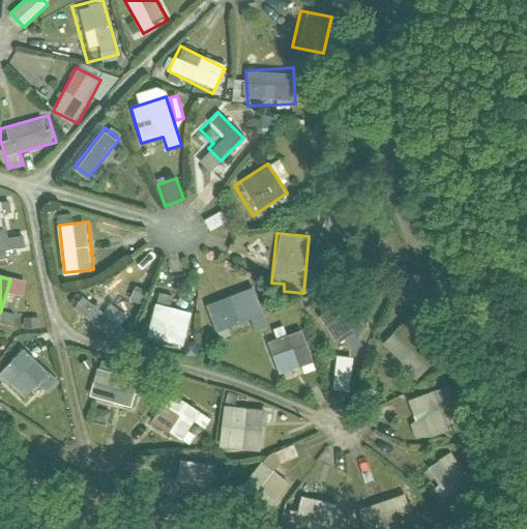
[(86,280),(68,300),(110,336),(127,317),(86,280)]
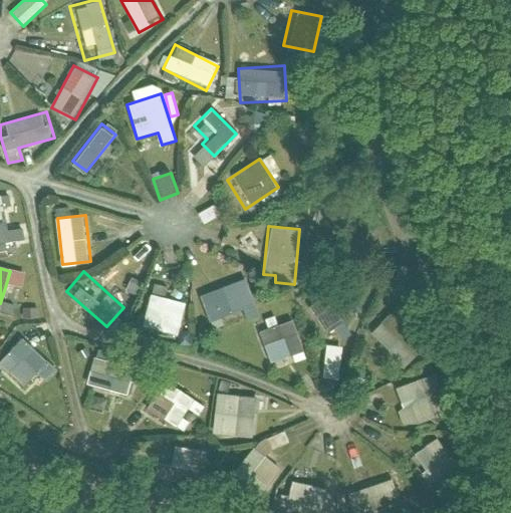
[(259,317),(244,278),(202,295),(212,321),(245,308),(249,320),(259,317)]
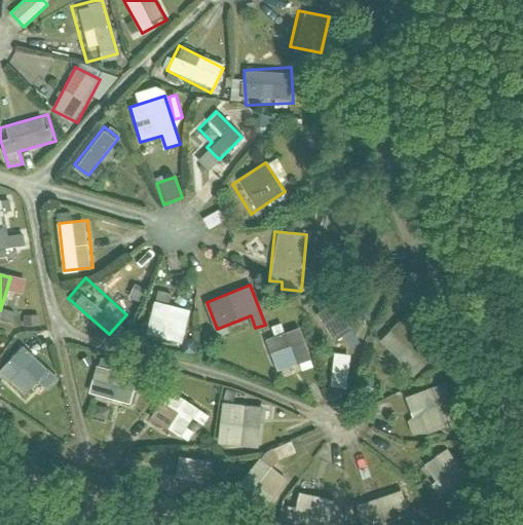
[(182,343),(189,307),(167,303),(170,291),(155,289),(146,336),(182,343)]
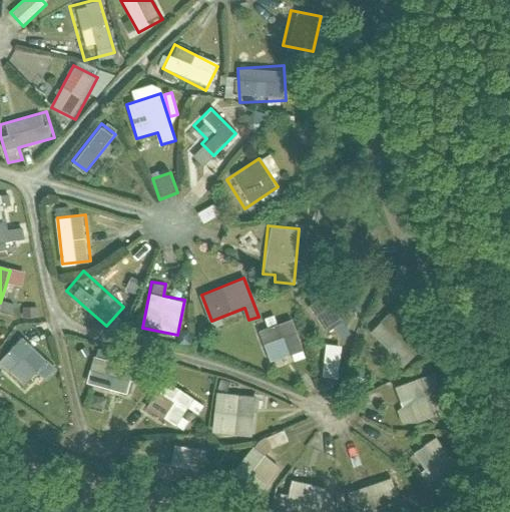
[(338,285),(307,307),(324,332),(356,310),(338,285)]
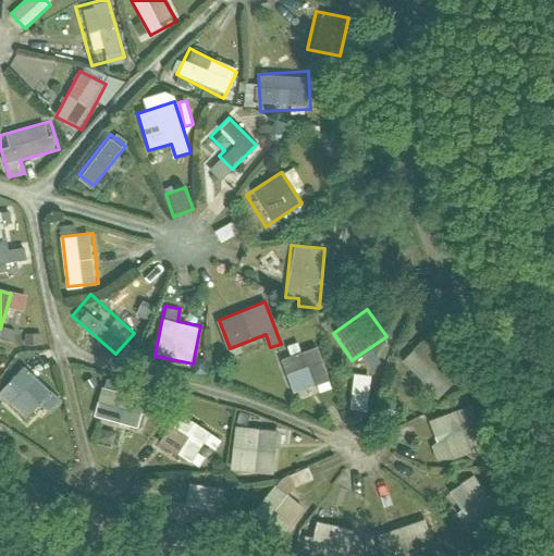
[(458,375),(422,341),(402,362),(438,397),(458,375)]
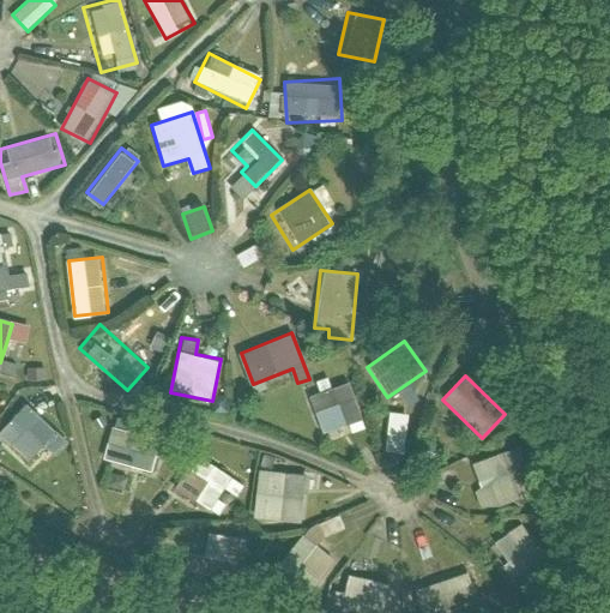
[(328,377),(297,389),(321,446),(367,428),(346,379),(332,385),(328,377)]
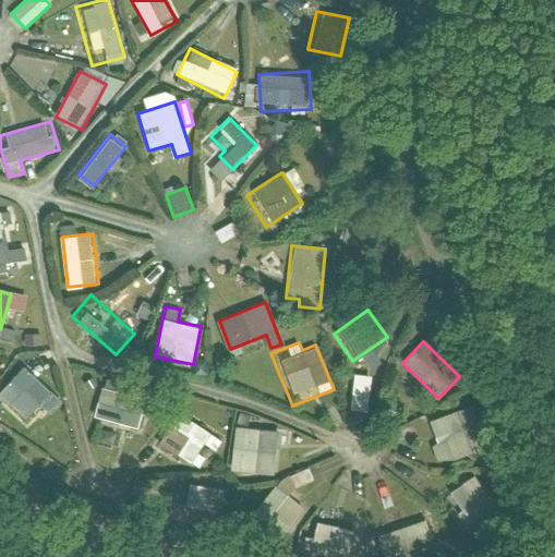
[(0,398),(25,421),(52,392),(24,366),(0,390),(0,398)]
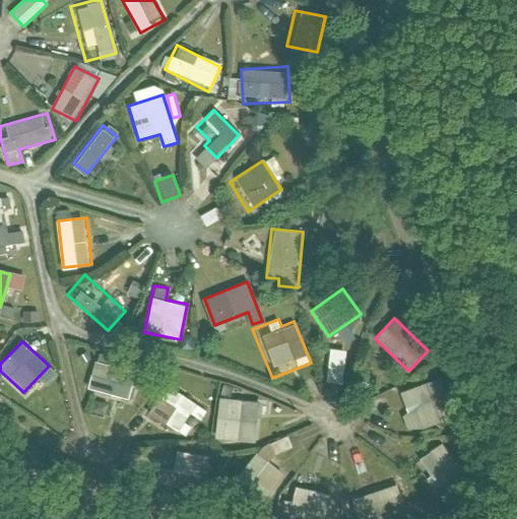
[(345,387),(346,350),(328,350),(327,386),(345,387)]
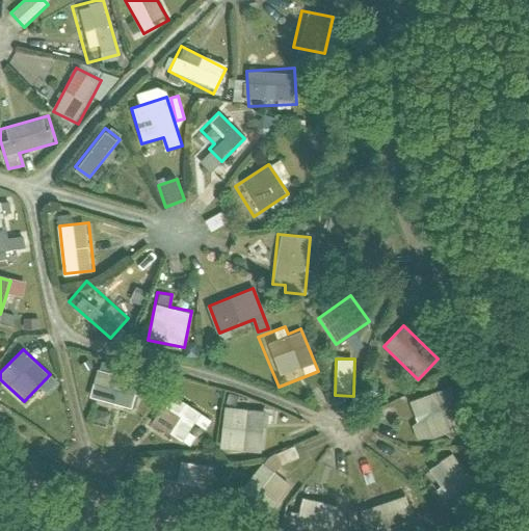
[(97,370),(91,399),(138,407),(143,379),(97,370)]
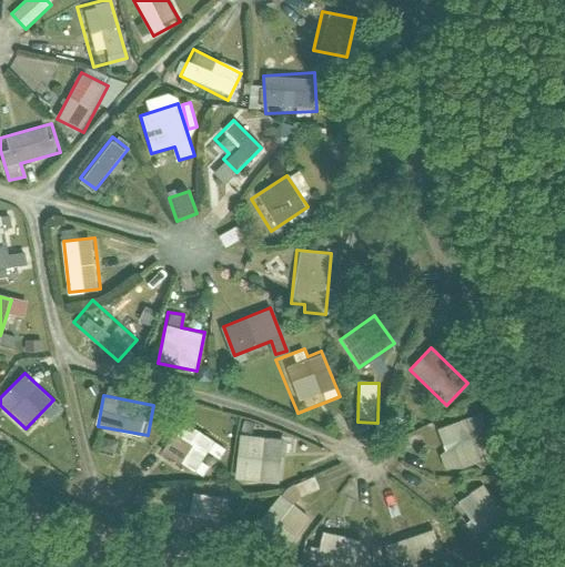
[(494,454),(478,414),(443,427),(458,467),(494,454)]
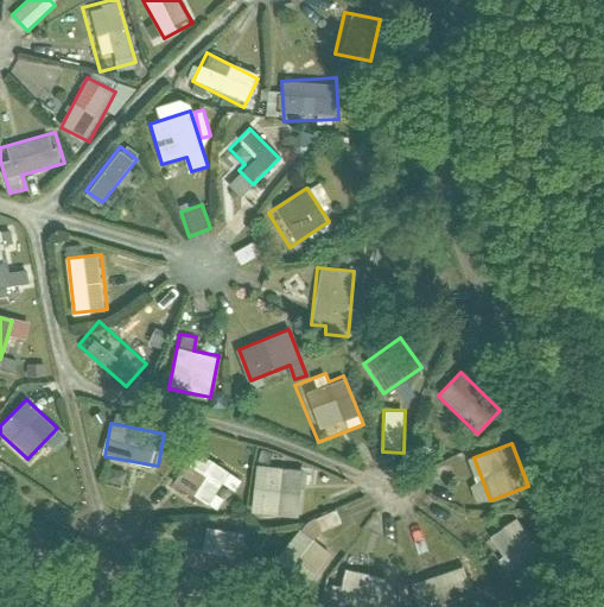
[(230,473),(196,451),(175,484),(209,506),(230,473)]
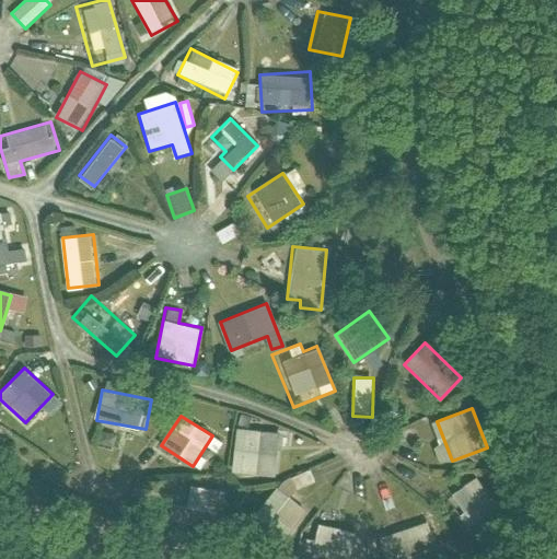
[(277,433),(244,431),(241,477),(275,478),(277,433)]
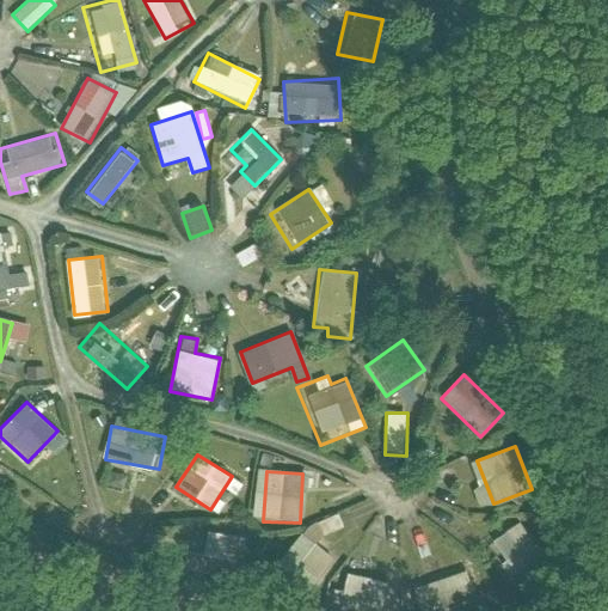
[(243,563),(247,533),(206,529),(202,558),(243,563)]
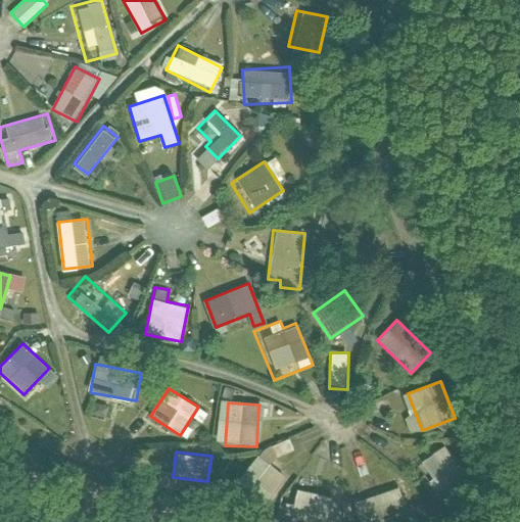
[(462,475),(447,453),(420,470),(434,491),(462,475)]
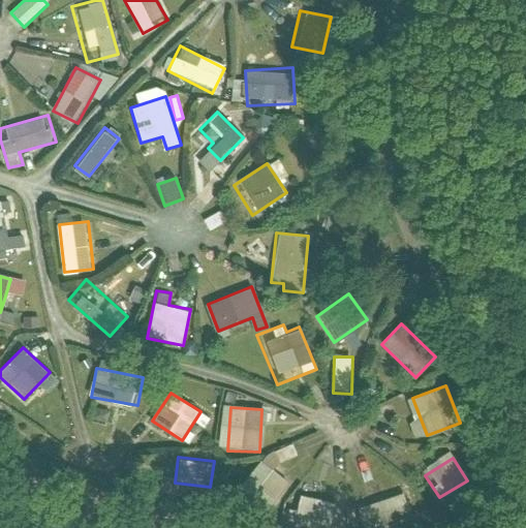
[(292,488),(258,462),(236,491),(270,518),(292,488)]
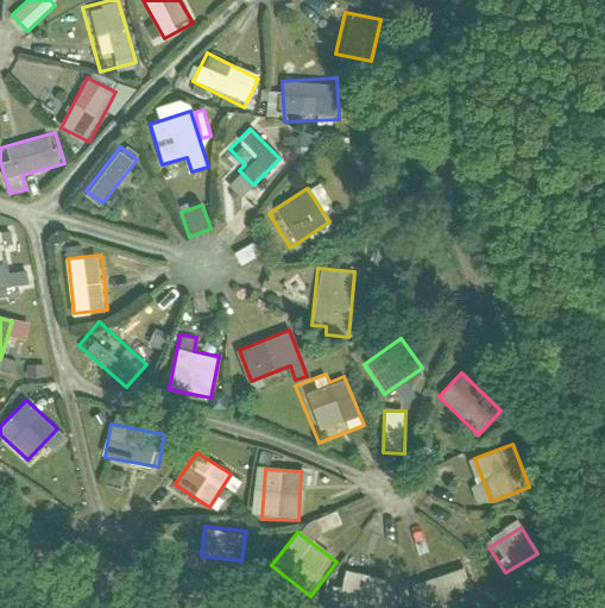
[(446,607),(474,596),(460,564),(415,584),(424,607),(446,607)]
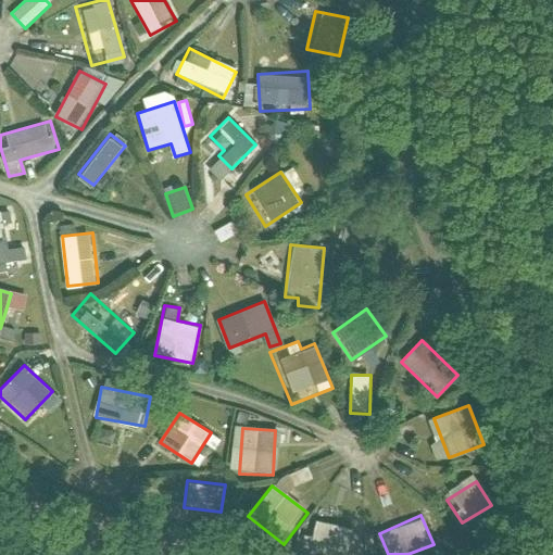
[(318,519),(310,554),(348,554),(354,528),(318,519)]
